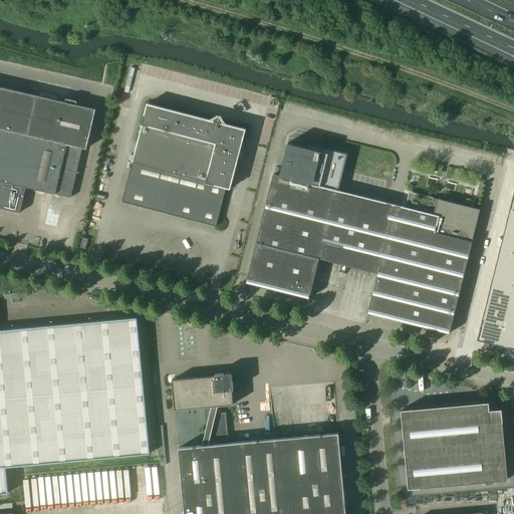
[(0,208),(20,213),(26,187),(70,198),(82,148),(86,149),(95,109),(0,86),(0,208)]
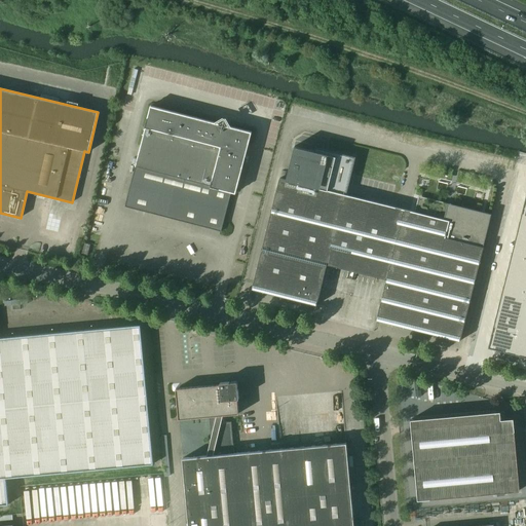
[(235,193),(248,145),(252,132),(226,125),(226,126),(219,125),(219,123),(151,106),(124,207),(145,212),(221,231),(231,192),(235,193)]
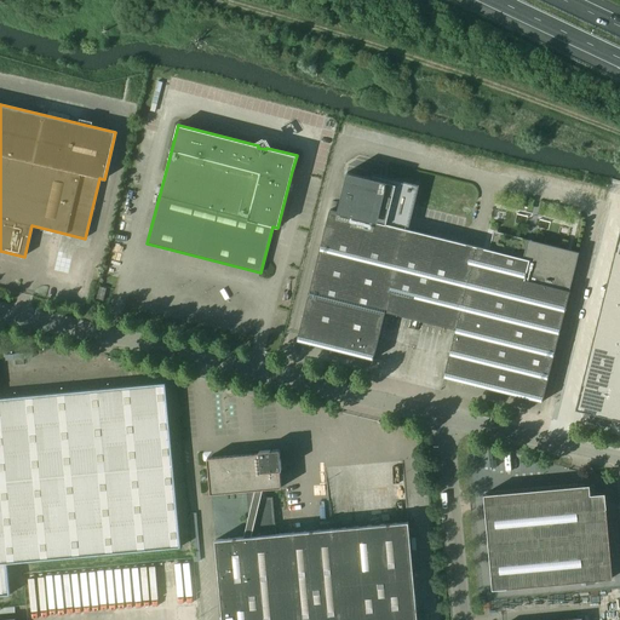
[(329,210),(297,340),(371,360),(373,360),(385,313),(406,229),(418,185),(372,174),(371,178),(348,173),(337,212),(329,210)]
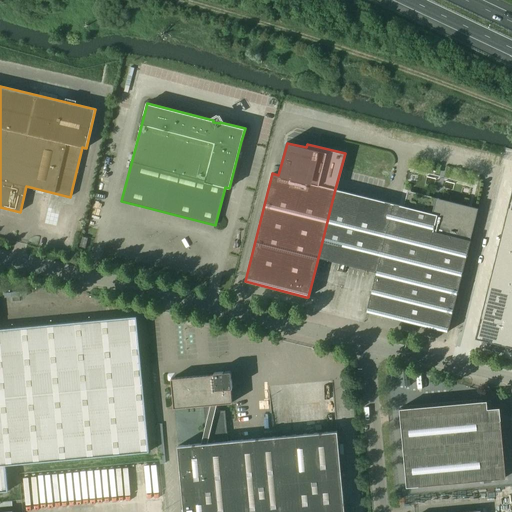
[(335,189),(318,258),(376,272),(366,312),(448,332),(471,240),(470,240),(478,209),(408,191),(404,206),(335,189)]
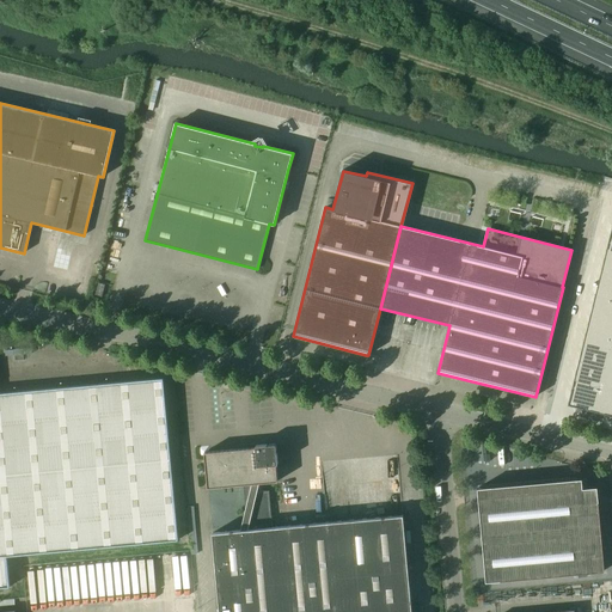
[(611,238),(603,236),(561,399),(611,412),(611,238)]
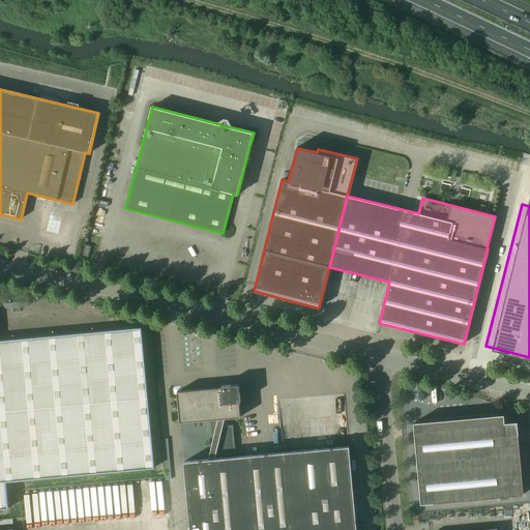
[(88,257),(91,246),(85,244),(82,256),(88,257)]
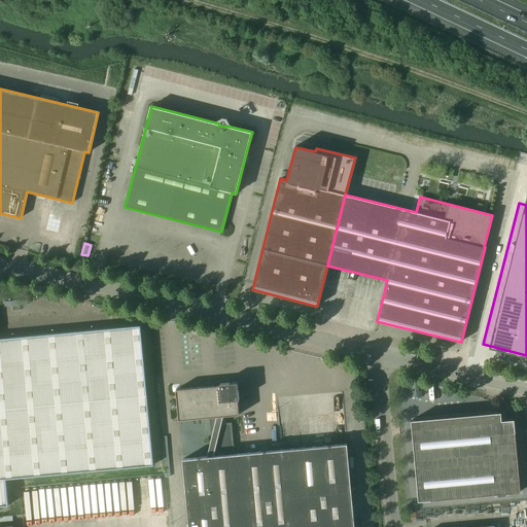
[(153,465),(140,325),(0,338),(0,505),(8,505),(6,479),(153,465)]
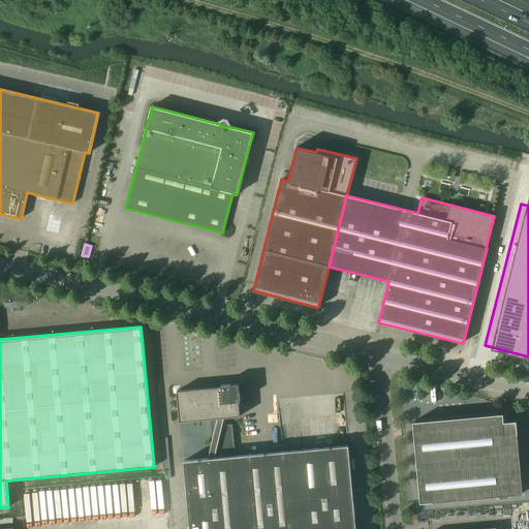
[(355,528),(348,445),(236,456),(232,425),(225,425),(224,417),(240,416),(239,402),(240,401),(239,383),(220,385),(221,386),(177,391),(179,422),(210,419),(214,458),(183,461),(189,528),(355,528)]
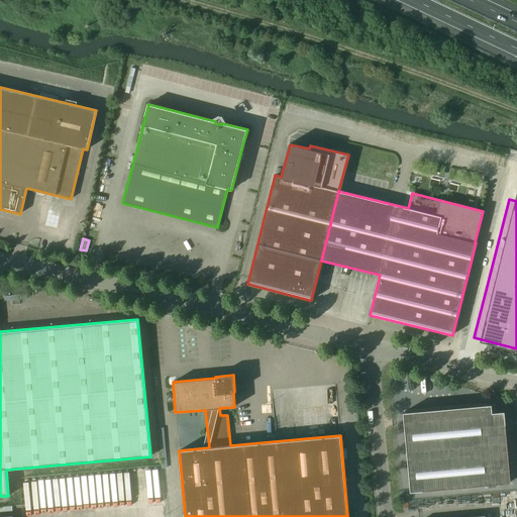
[(492,404),(404,412),(411,491),(511,482),(504,411),(493,412),(492,404)]
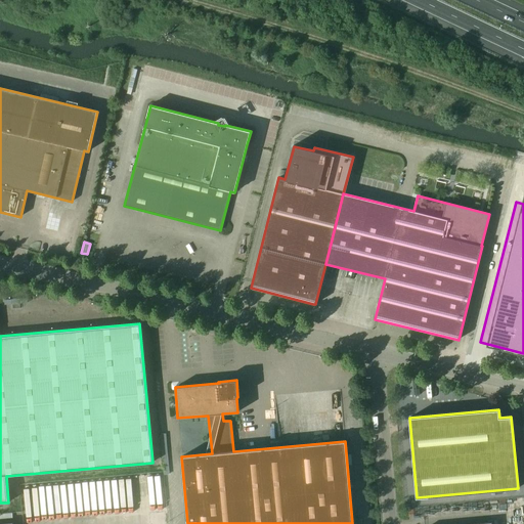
[(113,479),(116,509),(126,508),(158,505),(156,476),(113,479)]
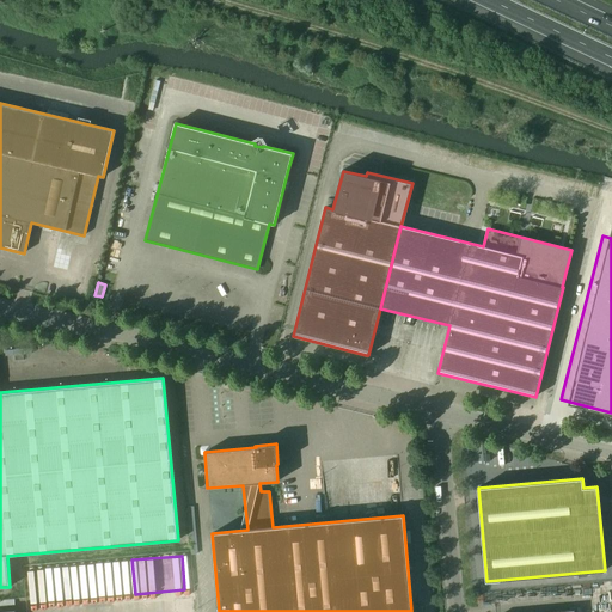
[(122,562),(72,565),(75,601),(86,600),(124,597),(122,562)]
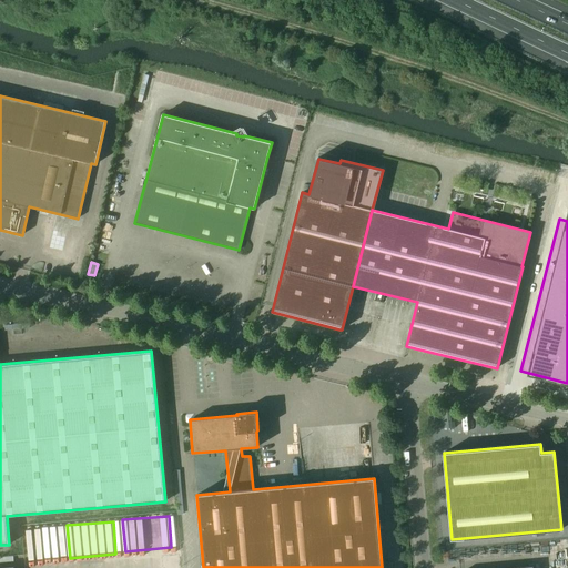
[(31,561),(61,559),(58,527),(28,529),(31,561)]
